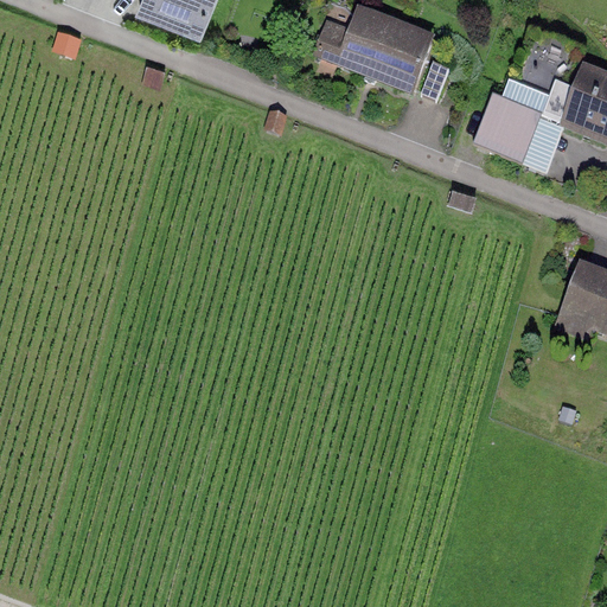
[(134,0),(128,17),(200,45),(217,0),(134,0)]
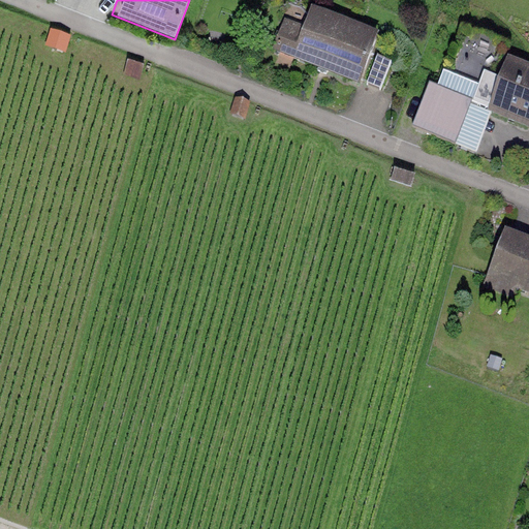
[(285,19),(274,48),(362,82),(379,35),(312,9),(305,26),(285,19)]
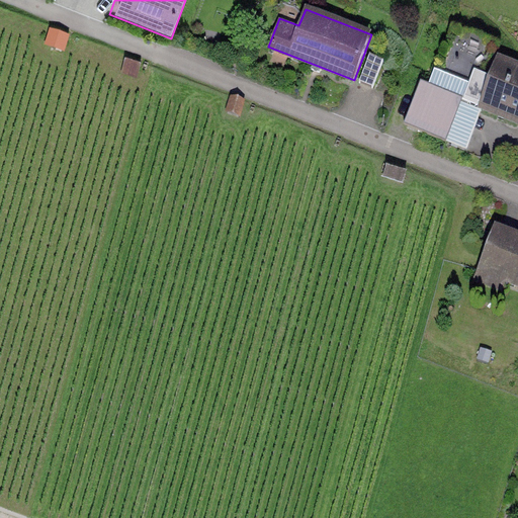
[(68,41),(50,35),(45,52),(63,58),(68,41)]
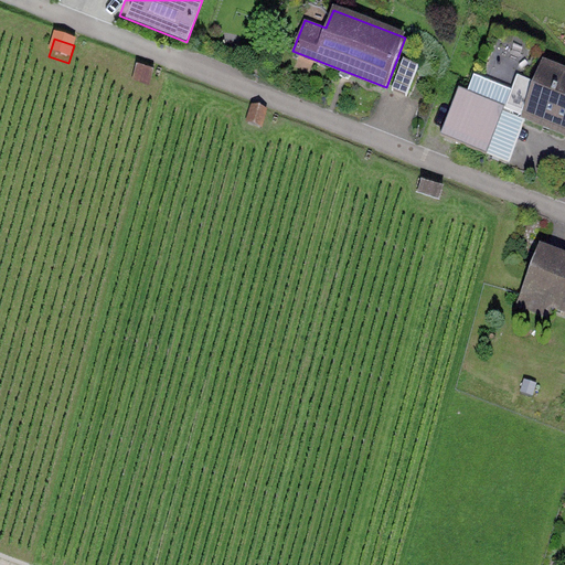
[(158,65),(140,60),(134,80),(151,85),(158,65)]
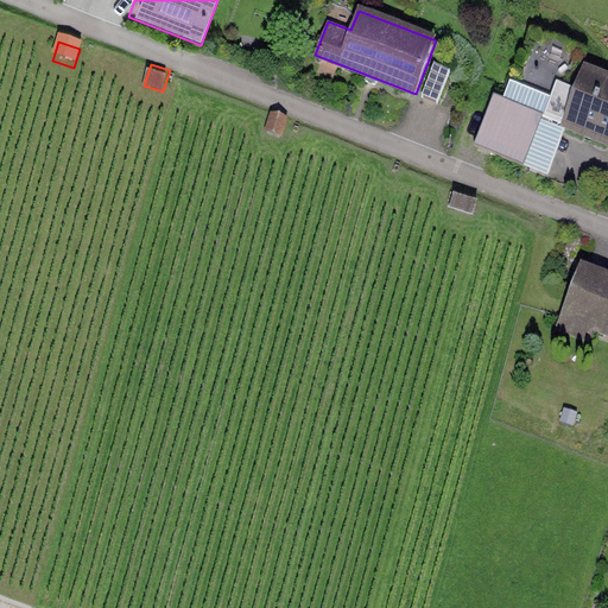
[(607,80),(584,70),(564,121),(607,139),(607,80)]
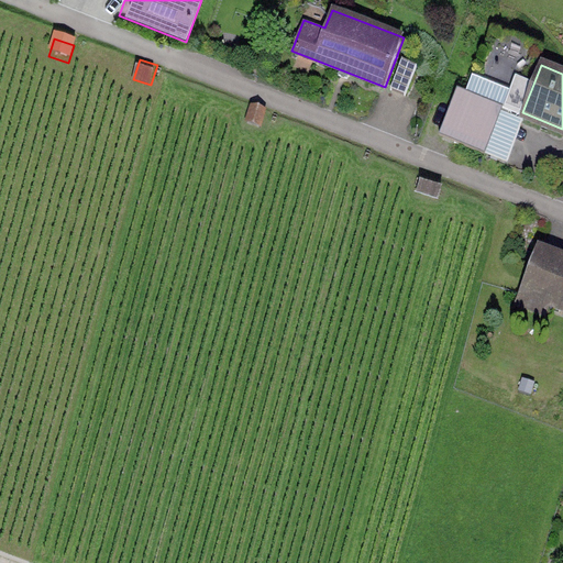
[(455,90),(440,134),(488,151),(504,108),(455,90)]
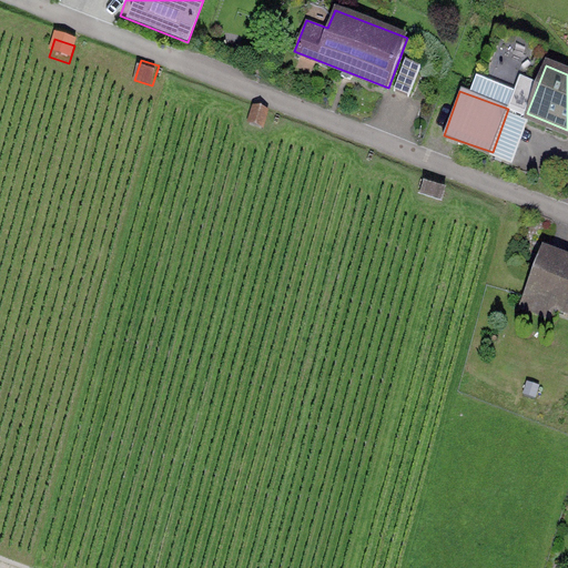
[(271,113),(253,108),(247,125),(265,131),(271,113)]
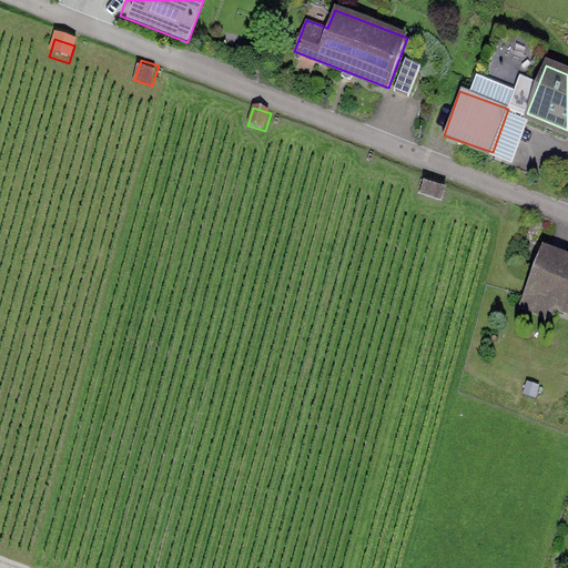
[(450,179),(426,171),(419,192),(444,200),(450,179)]
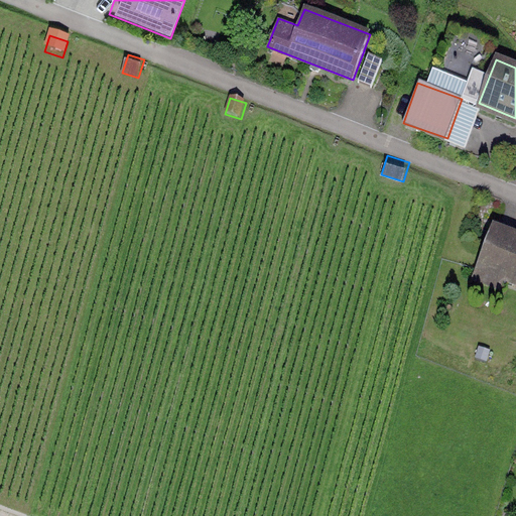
[(515,231),(496,224),(478,271),(515,285),(515,231)]
